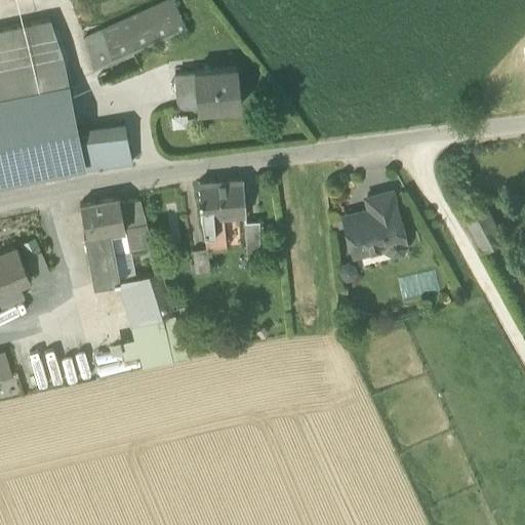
[(169,0),(83,39),(93,70),(105,66),(187,29),(173,0),(169,0)]
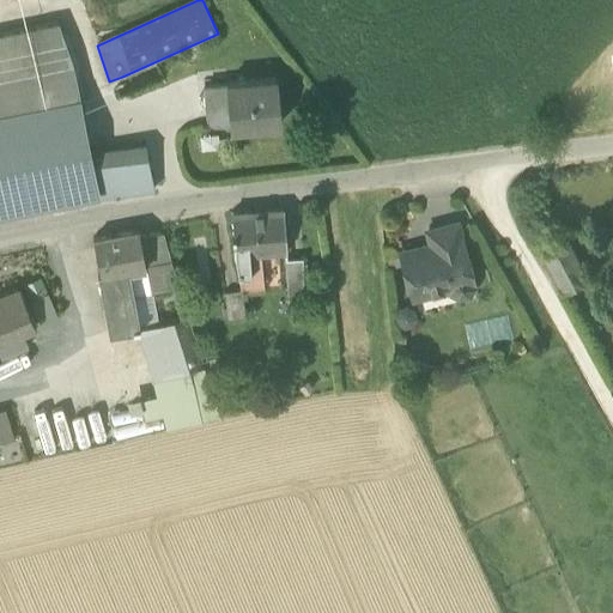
[(0,34),(0,80),(71,65),(59,30),(56,23),(0,34)]
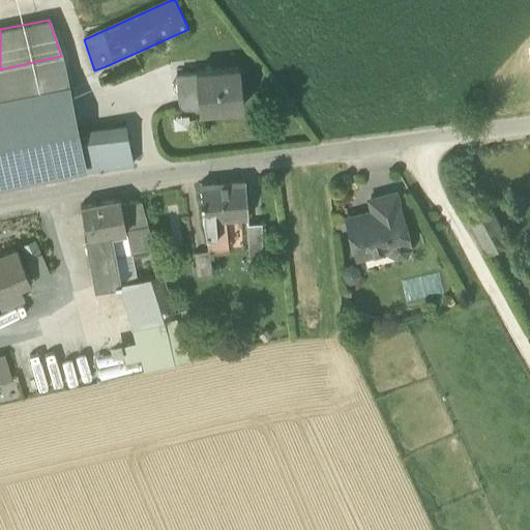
[(0,99),(68,86),(61,56),(0,69),(0,99)]
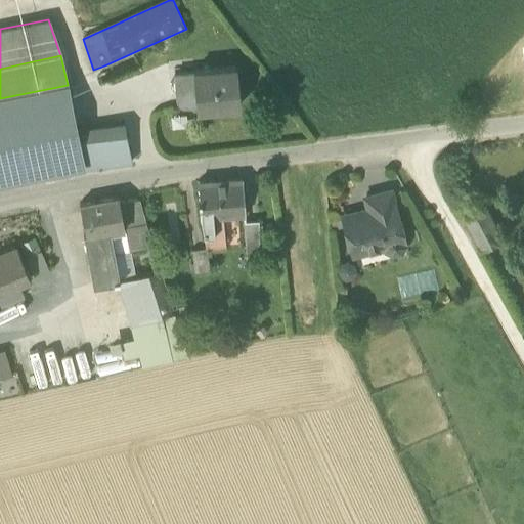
[(193,71),(193,72),(195,99),(198,110),(239,105),(236,68),(193,71)]
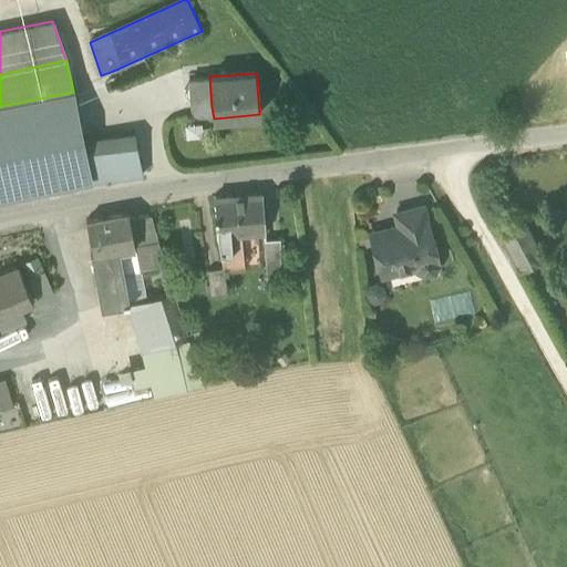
[(198,109),(212,107),(209,78),(189,80),(191,93),(197,93),(198,109)]
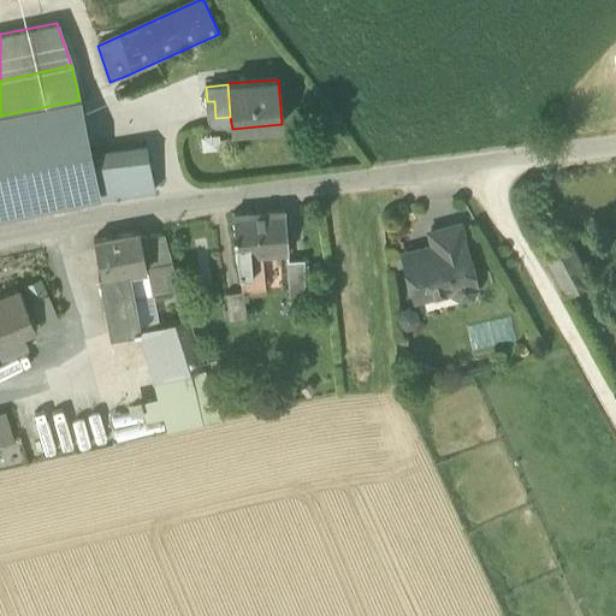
[(80,101),(80,100),(0,116),(0,214),(96,195),(99,194),(98,193),(90,158),(78,101),(80,101)]
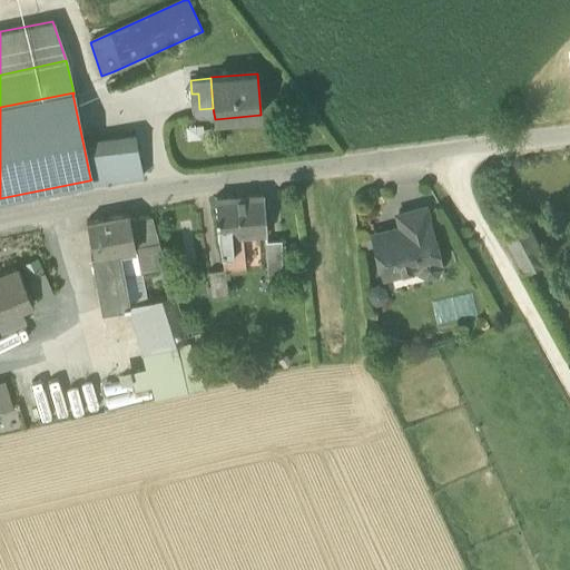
[(89,180),(90,184),(144,177),(136,138),(84,146),(90,178),(91,179),(89,180)]
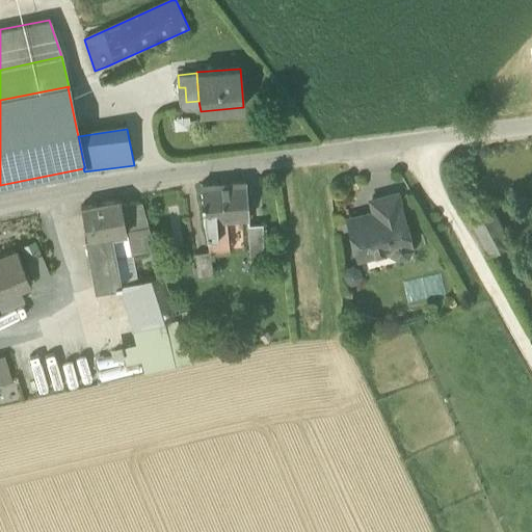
[(201,186),(204,223),(216,222),(227,221),(247,220),(245,183),(201,186)]
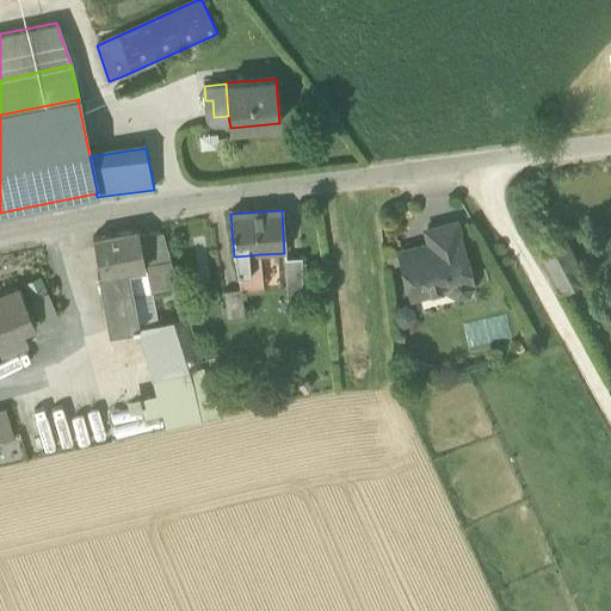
[(401,254),(413,298),(450,288),(451,292),(458,296),(466,294),(470,287),(469,283),(470,283),(455,224),(427,233),(431,246),(401,254)]
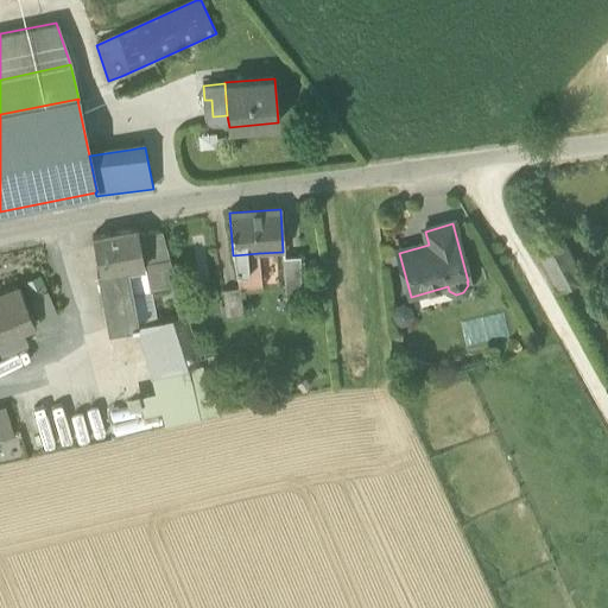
[(93,239),(99,271),(99,272),(127,267),(128,268),(145,265),(144,264),(139,236),(138,229),(93,238),(93,239)]
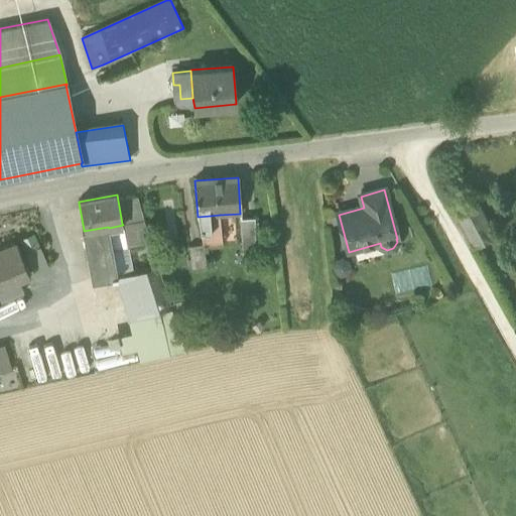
[(118,201),(122,224),(144,220),(137,197),(118,201)]
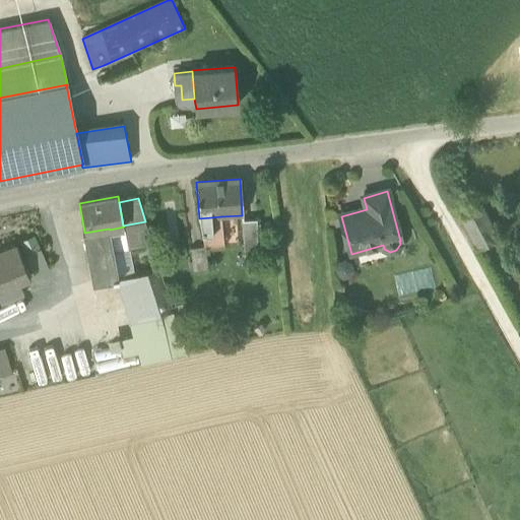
[(461,216),(477,248),(498,238),(481,206),(461,216)]
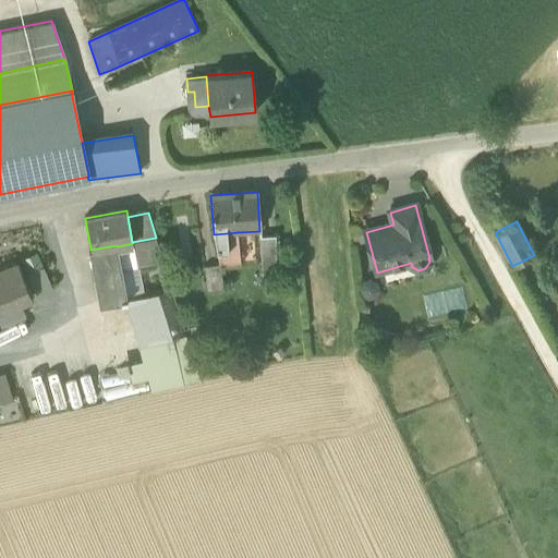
[(238,232),(227,233),(228,249),(239,249),(238,232)]
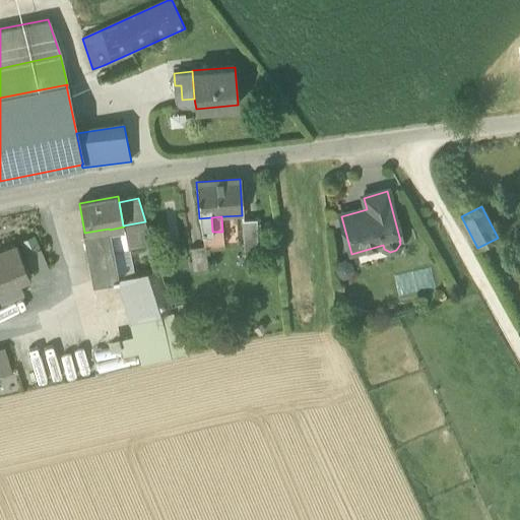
[(202,233),(212,232),(211,217),(199,218),(202,233)]
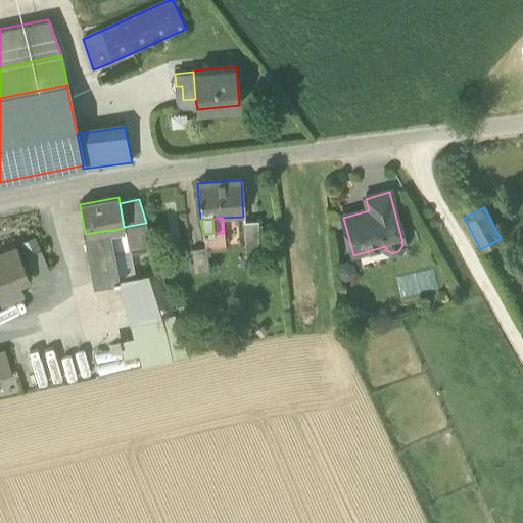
[(110,231),(114,253),(152,246),(146,223),(124,227),(125,228),(110,231)]
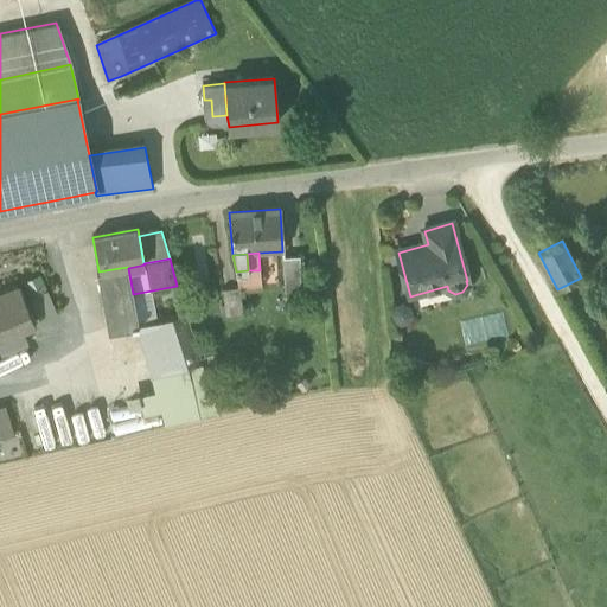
[(133,294),(128,268),(127,267),(98,272),(98,270),(96,272),(108,332),(139,326),(133,294)]
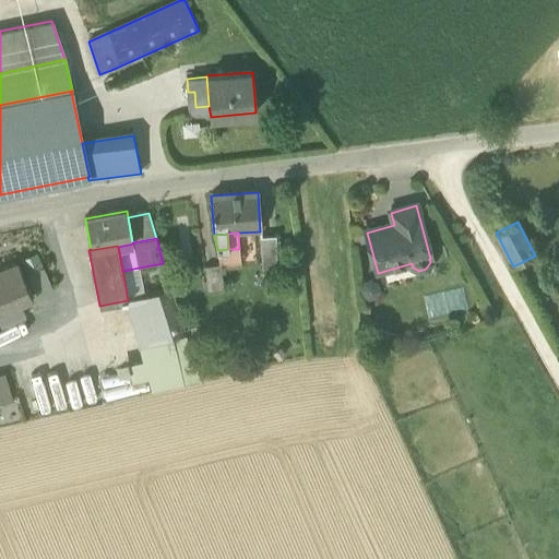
[(264,247),(265,275),(278,274),(276,246),(264,247)]
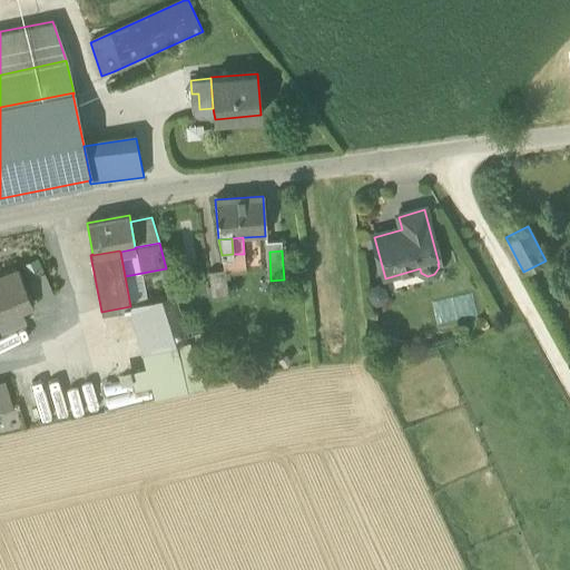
[(225,269),(225,271),(246,269),(244,254),(233,254),(222,255),(225,269)]
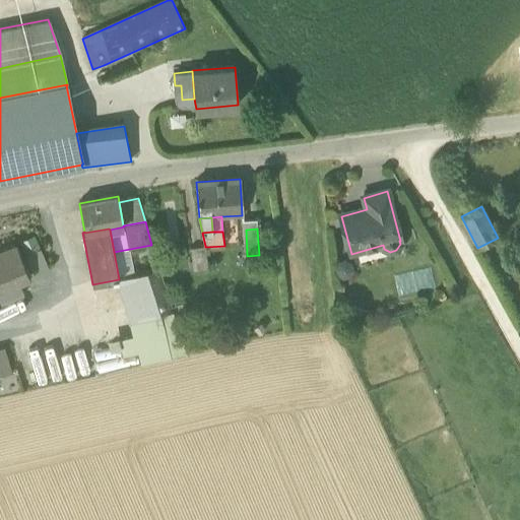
[(0,251),(0,287),(0,288),(29,275),(16,245),(0,251)]
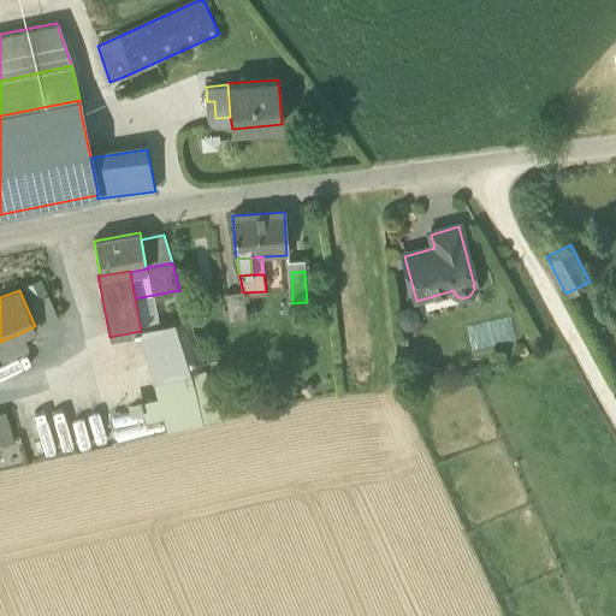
[(226,295),(231,321),(248,318),(243,292),(243,291),(229,295),(226,295)]
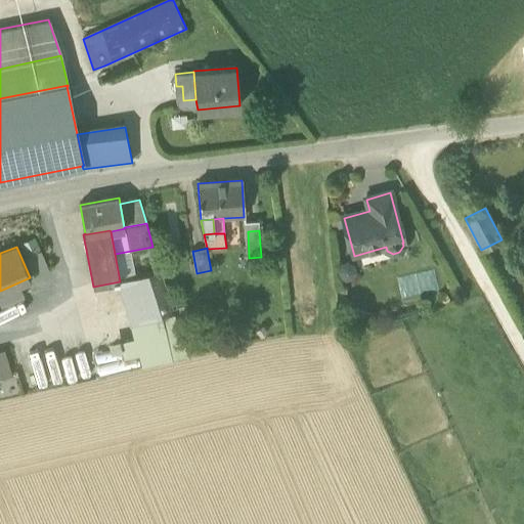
[(188,358),(179,331),(161,271),(120,281),(135,341),(139,355),(143,368),(188,358)]
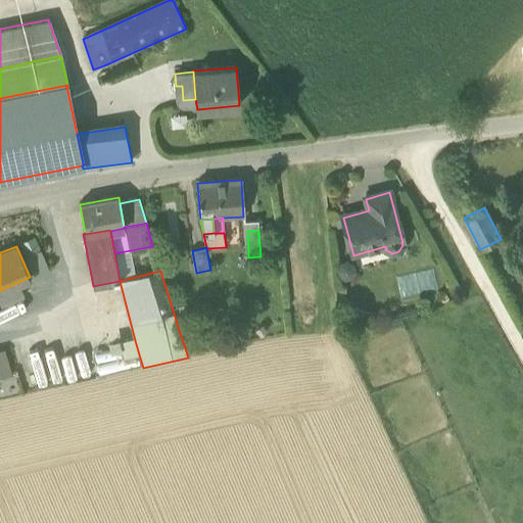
[(124,359),(139,354),(135,340),(120,343),(124,359)]
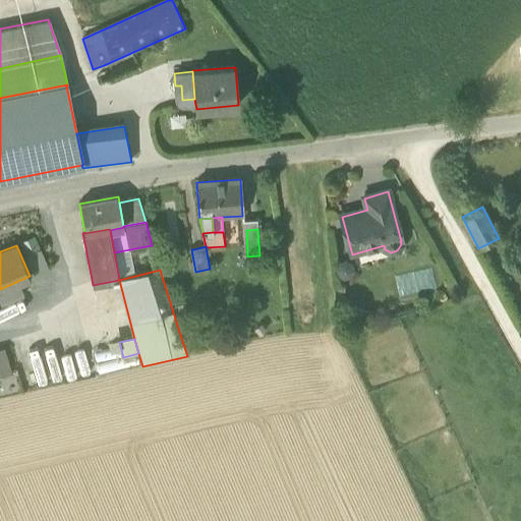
[(0,347),(0,391),(6,390),(6,389),(16,387),(14,378),(12,378),(5,347),(0,347)]
